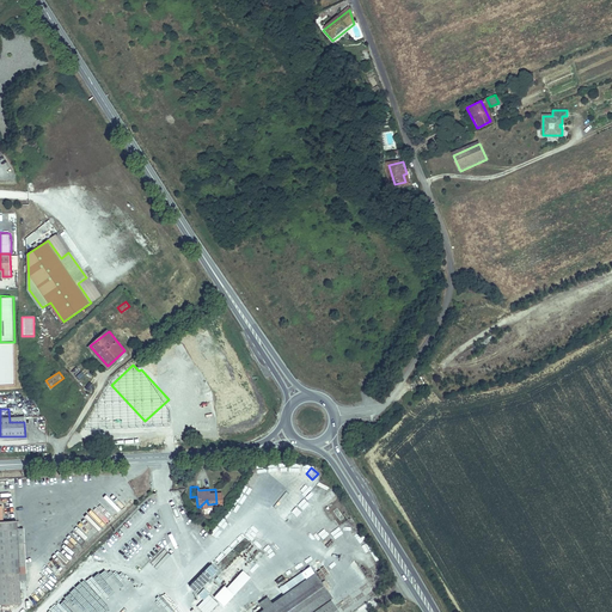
[(330,500),(330,501),(337,497),(332,489),(322,496),(325,502),(330,500)]
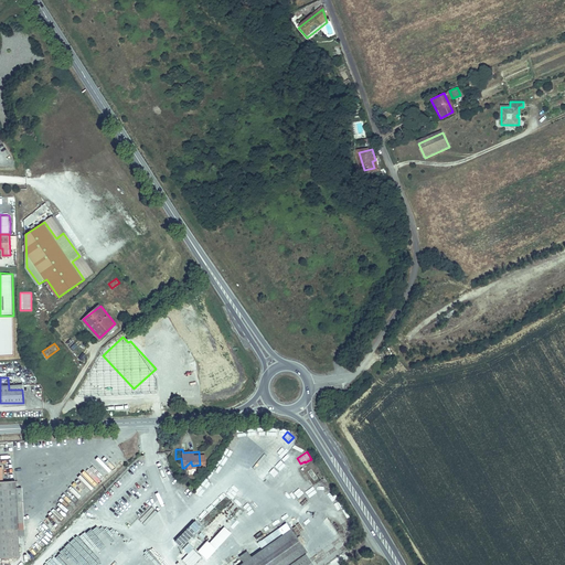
[(268,471),(276,460),(273,458),(265,469),(268,471)]
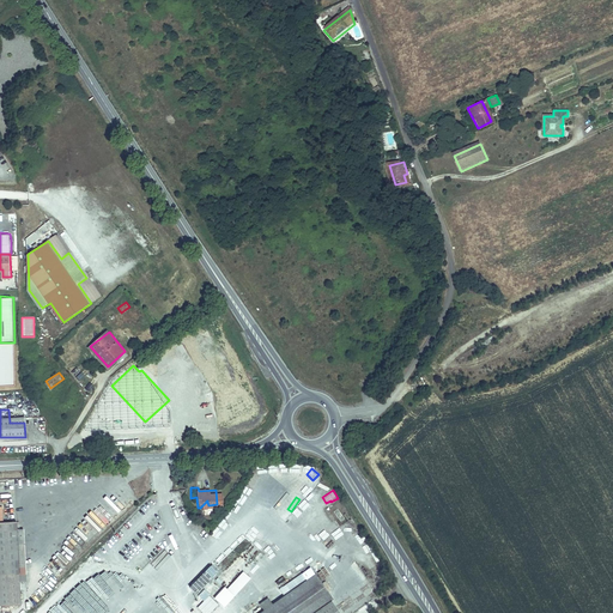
[(296,520),(309,507),(303,501),(290,514),(296,520)]
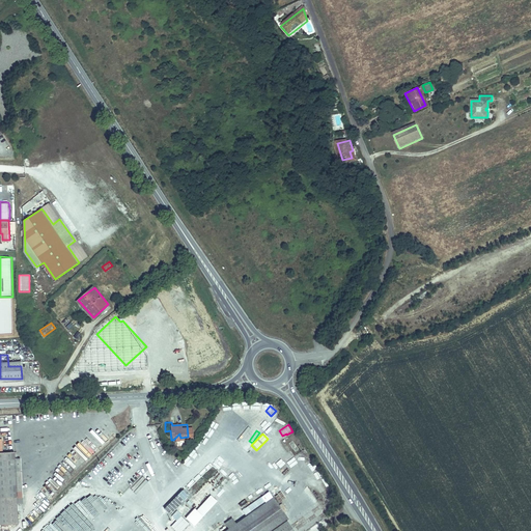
[(0,530),(0,527),(19,526),(12,454),(2,455),(0,455),(0,530)]
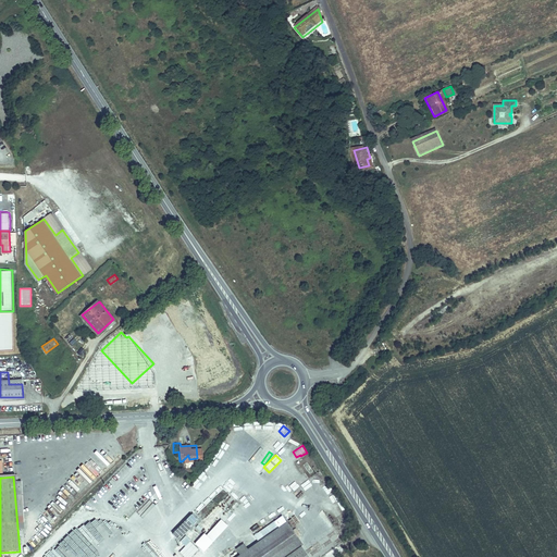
[(293,494),(301,487),(296,482),(288,489),(293,494)]
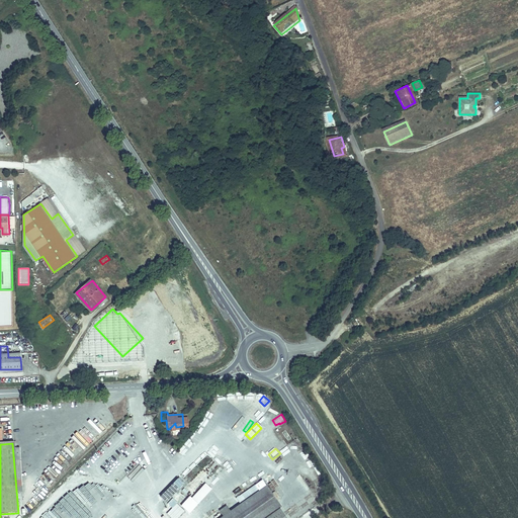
[(283,459),(291,453),(287,448),(279,454),(283,459)]
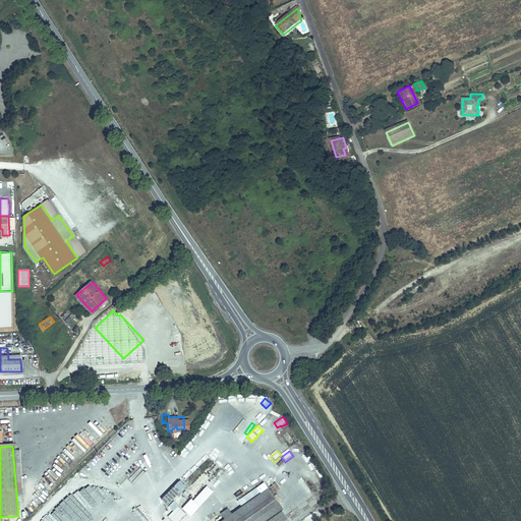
[(302,462),(309,458),(306,453),(299,458),(302,462)]
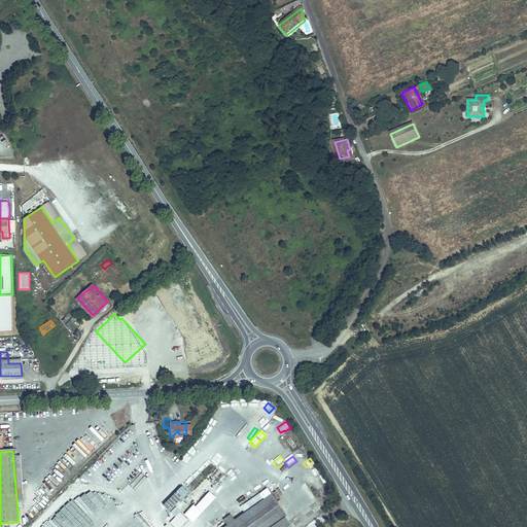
[(178,467),(181,469),(186,463),(184,461),(178,467)]
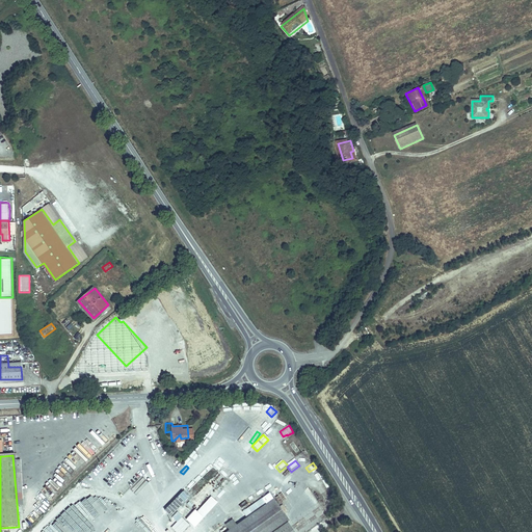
[(220,472),(222,478),(229,475),(227,469),(220,472)]
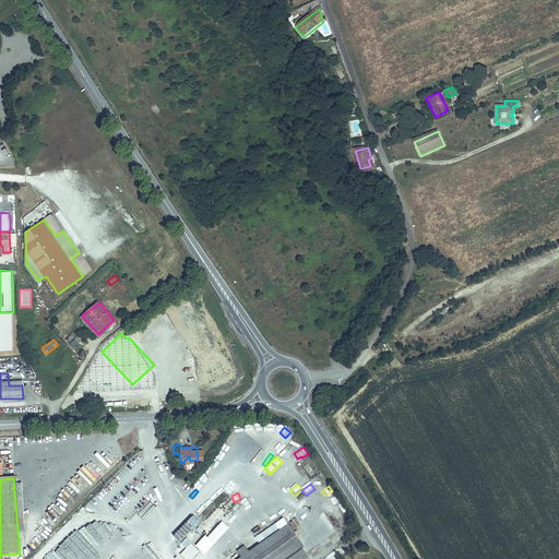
[(245,510),(250,506),(244,498),(238,501),(245,510)]
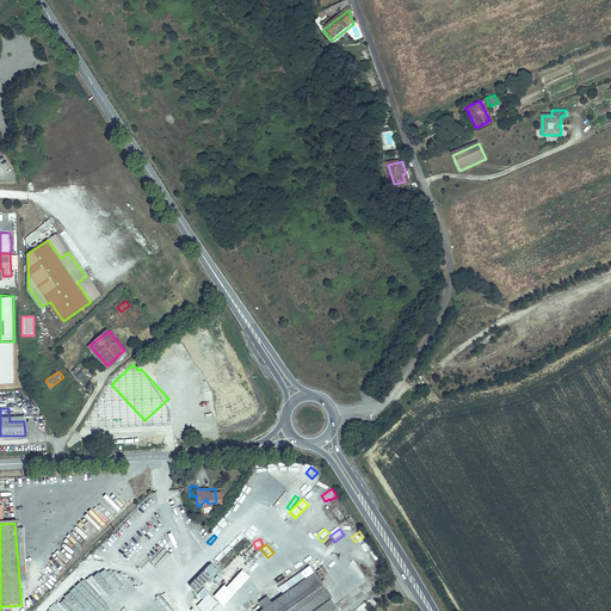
[(253,556),(260,565),(267,560),(259,550),(253,556)]
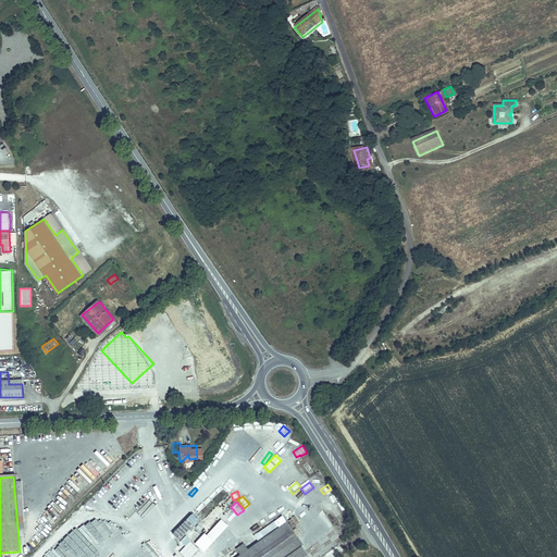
[(181,532),(198,511),(192,506),(174,528),(181,532)]
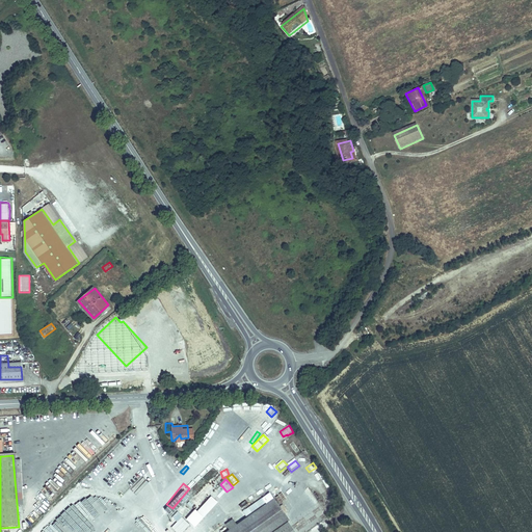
[(216,487),(213,491),(221,498),(224,494),(216,487)]
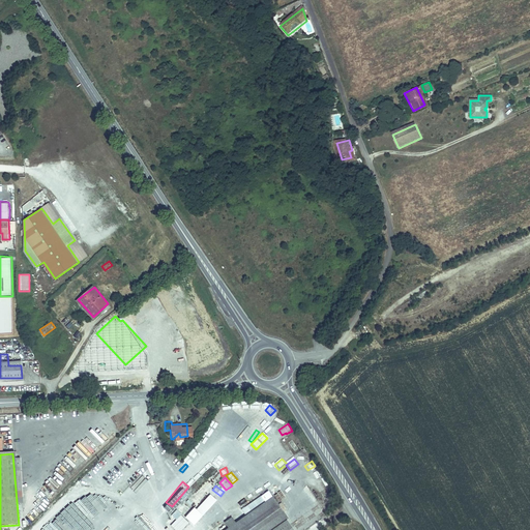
[(294,529),(296,529),(284,512),(286,510),(268,486),(240,505),(243,509),(215,529),(294,529)]
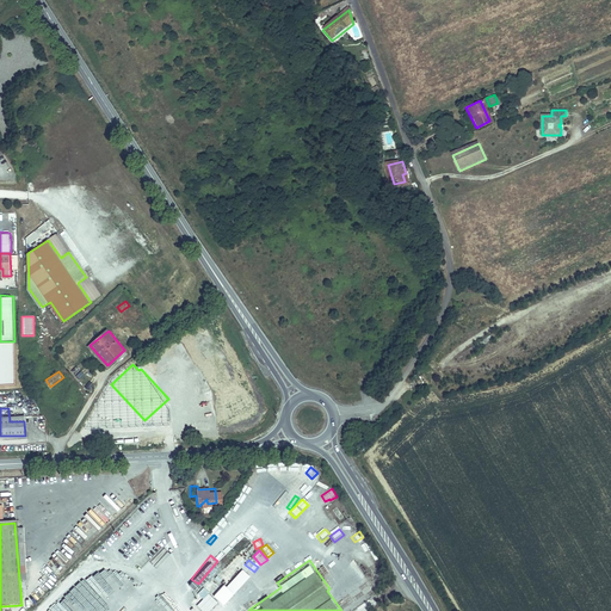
[(240,568),(214,598),(223,606),(250,576),(240,568)]
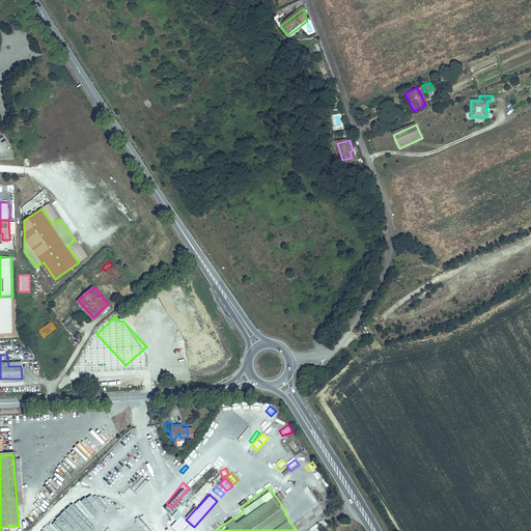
[(229,512),(223,518),(226,522),(233,516),(229,512)]
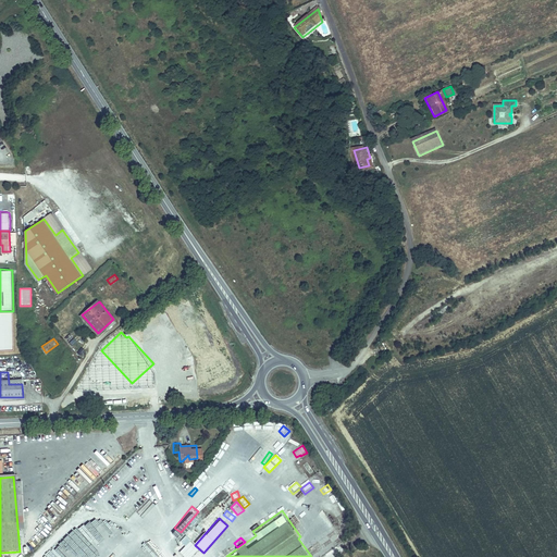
[(178,553),(183,556),(190,556),(198,549),(189,541),(178,553)]
